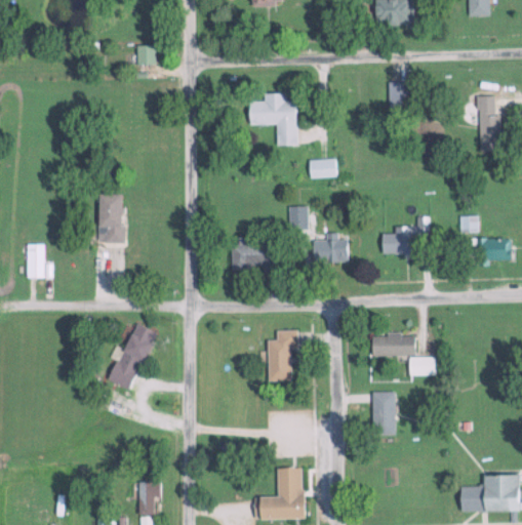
[(414,0),(375,0),(375,26),(414,26),(414,0)]
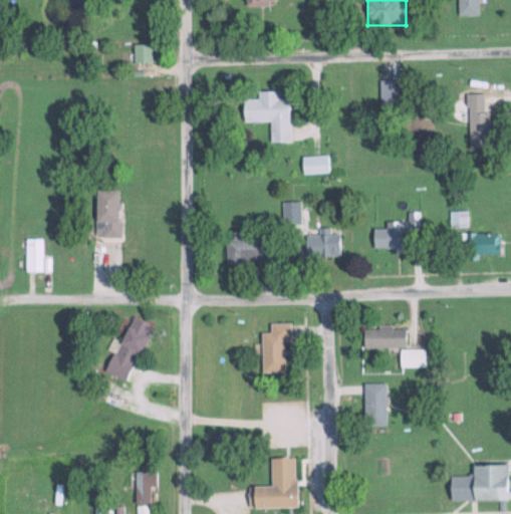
[(458,0),(458,15),(479,15),(479,0),(458,0)]
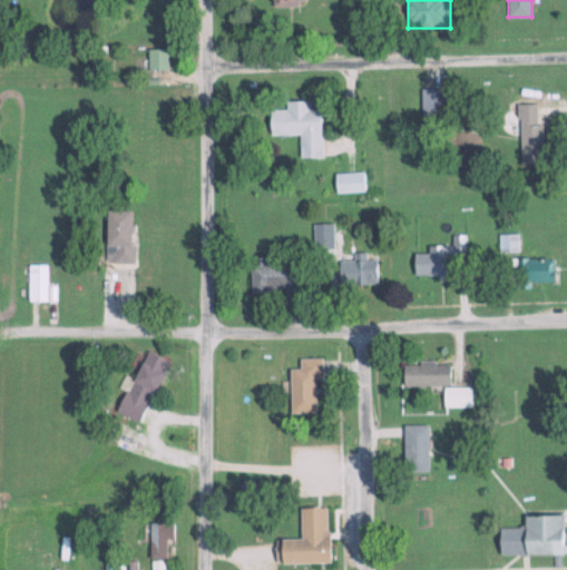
[(149,70),(170,70),(170,50),(149,50),(149,70)]
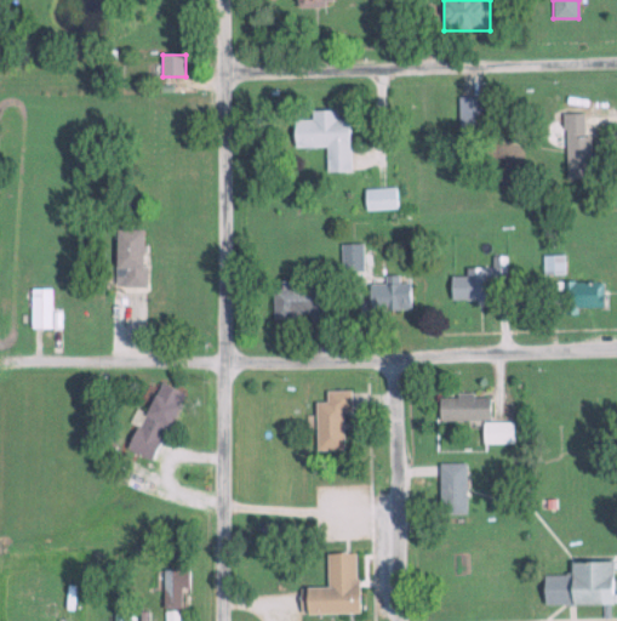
[(485,130),(485,97),(460,97),(460,130),(485,130)]
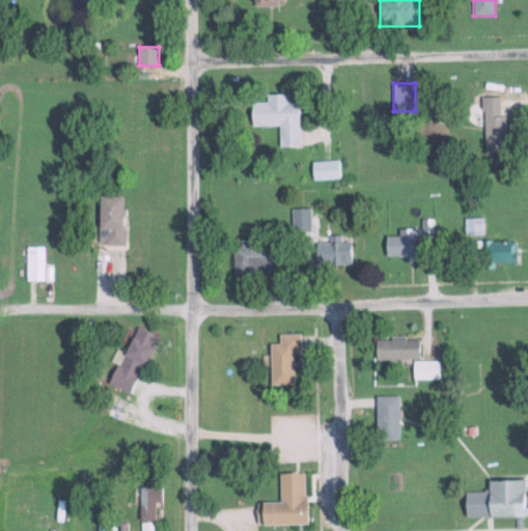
[(282,127),(282,148),(302,147),(301,94),(269,95),(269,103),(250,103),(250,127),(282,127)]
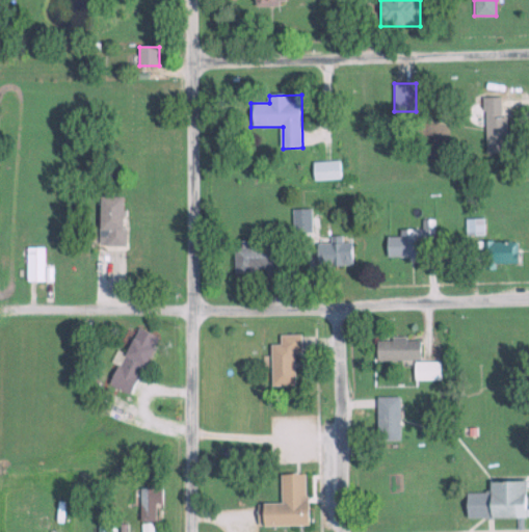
[(506,154),(506,98),(485,98),(485,154),(506,154)]
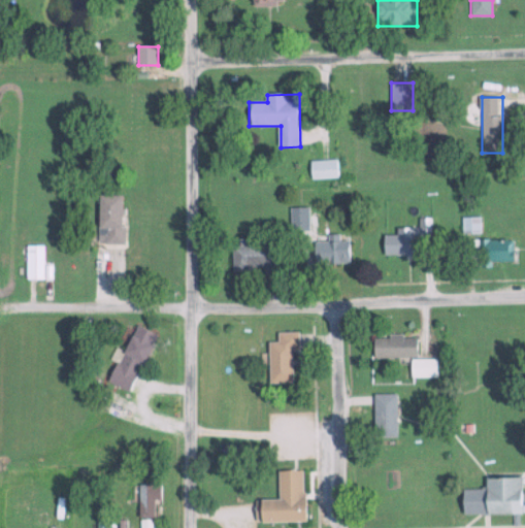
[(312,160),(312,178),(340,178),(340,160),(312,160)]
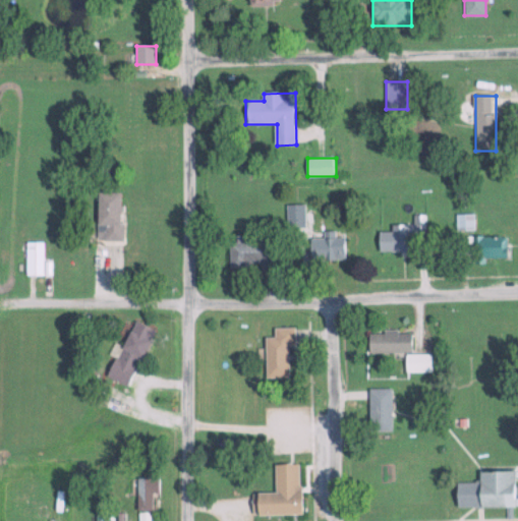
[(123,193),(98,193),(97,241),(122,241),(123,193)]
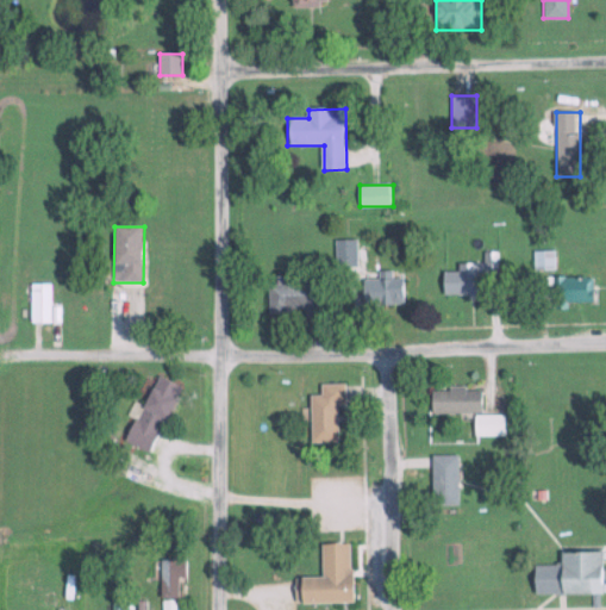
[(337,268),(361,268),(361,238),(337,238),(337,268)]
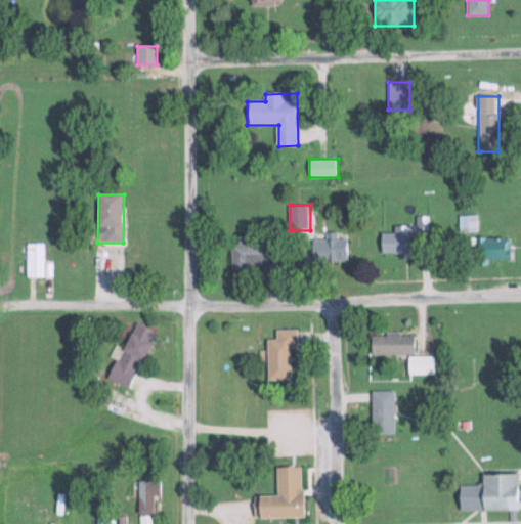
[(394,225),(394,232),(382,232),(382,253),(430,253),(430,216),(418,216),(418,225),(394,225)]
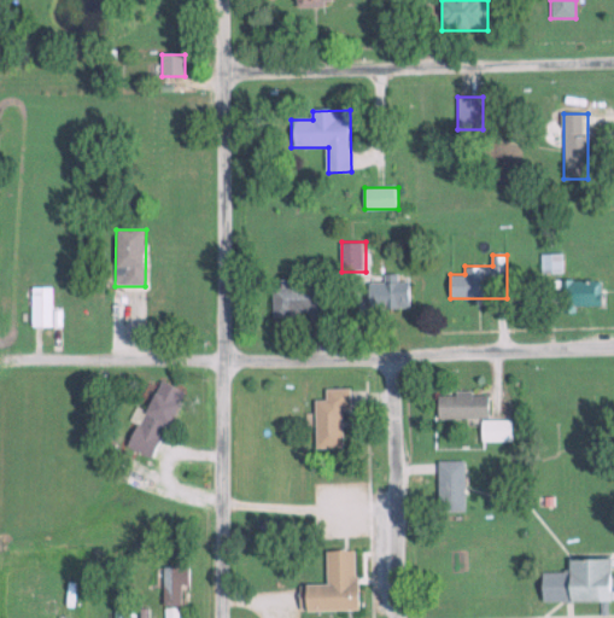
[(562,255),(543,255),(543,272),(562,272),(562,255)]
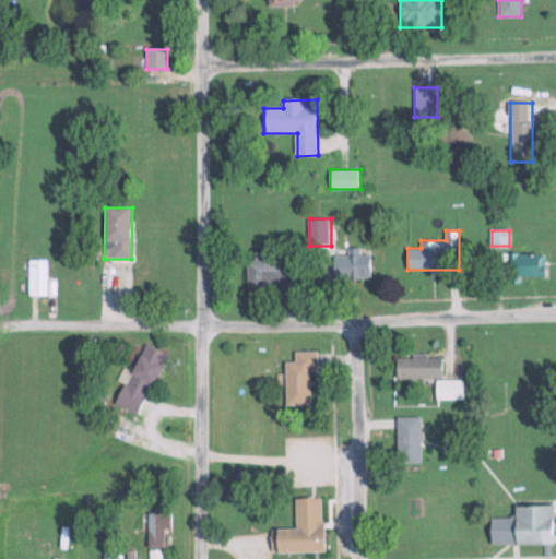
[(248,260),(248,286),(296,286),(296,253),(256,253),(256,260),(248,260)]
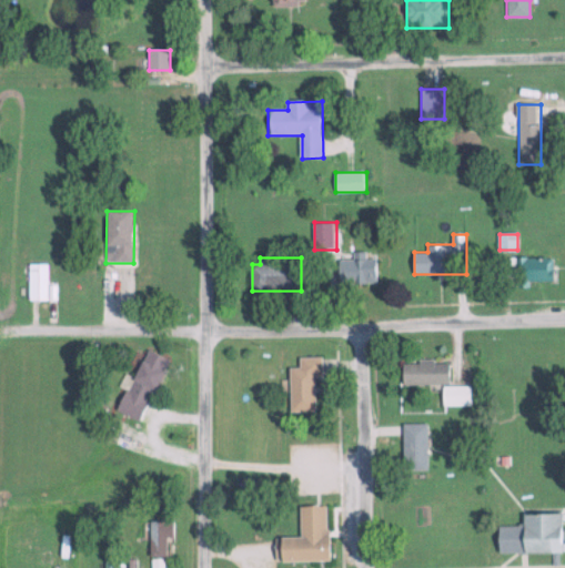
[(380,284),(381,259),(366,259),(338,257),(338,284),(380,284)]
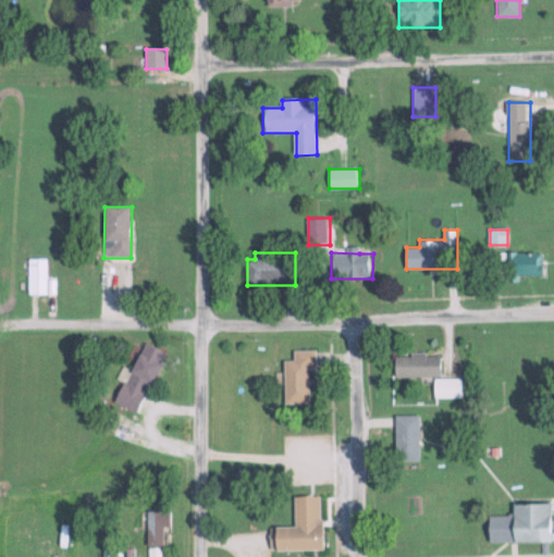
[(546,279),(546,252),(508,252),(508,279),(546,279)]
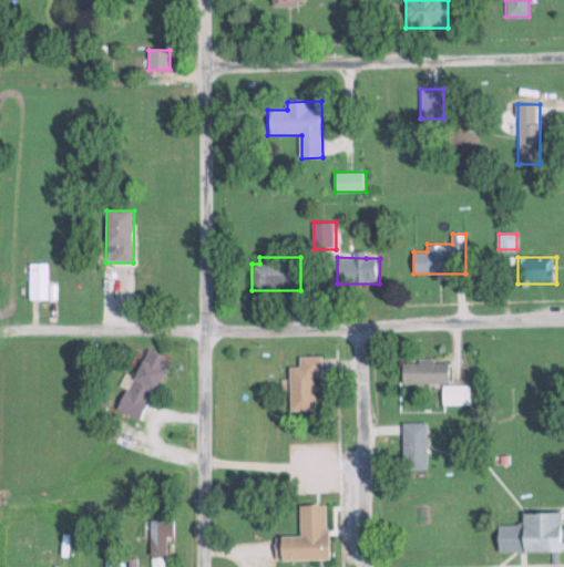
[(30,301),(49,301),(49,264),(30,264),(30,301)]
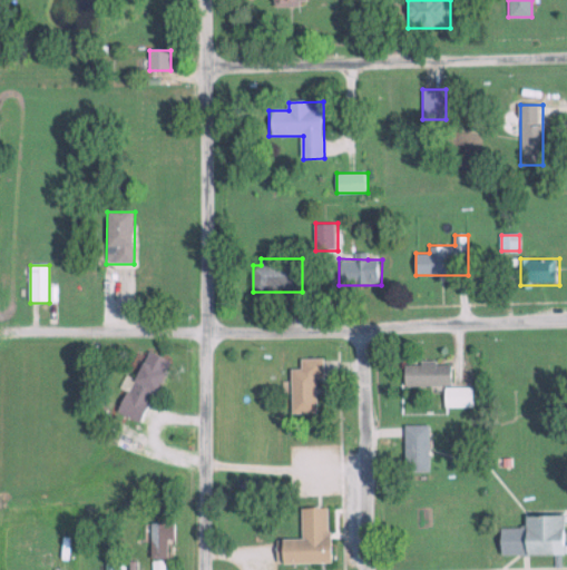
[(118,411),(143,422),(170,361),(146,350),(118,411)]
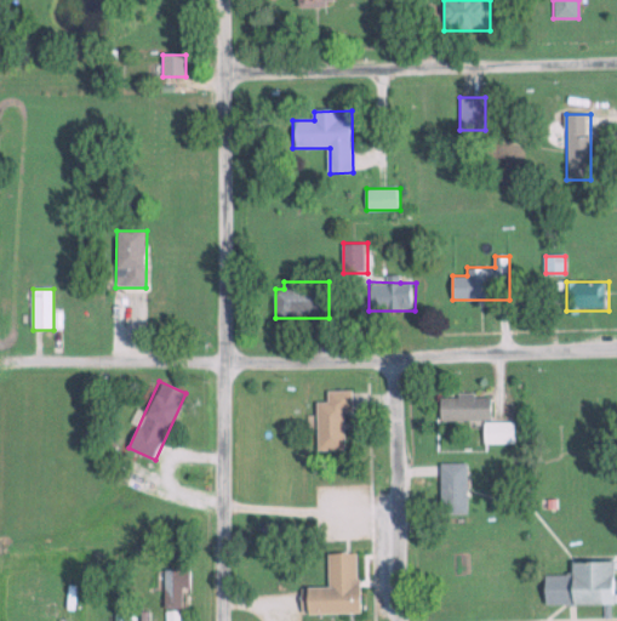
[(316,402),(318,451),(353,451),(352,389),(327,391),(329,402),(316,402)]
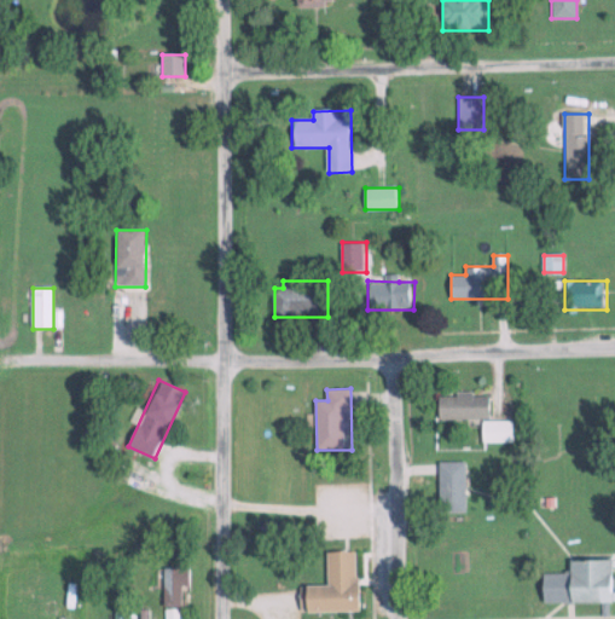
[(483,418),(483,441),(514,441),(514,420),(492,420),(492,393),(439,393),(439,420),(483,418)]
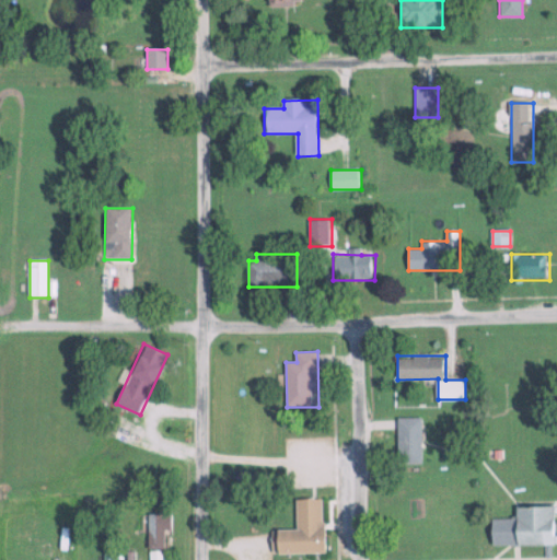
[(424,418),(399,418),(399,464),(424,464),(424,418)]
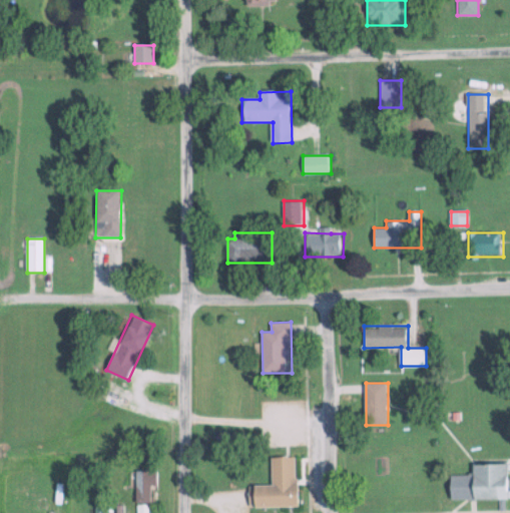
[(270,456),(271,484),(250,485),(250,507),(297,507),(296,456),(270,456)]
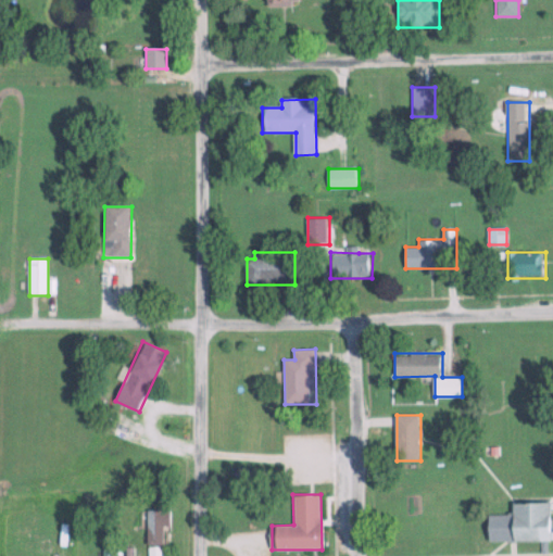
[(511,515),(487,515),(487,541),(549,541),(549,502),(511,502),(511,515)]
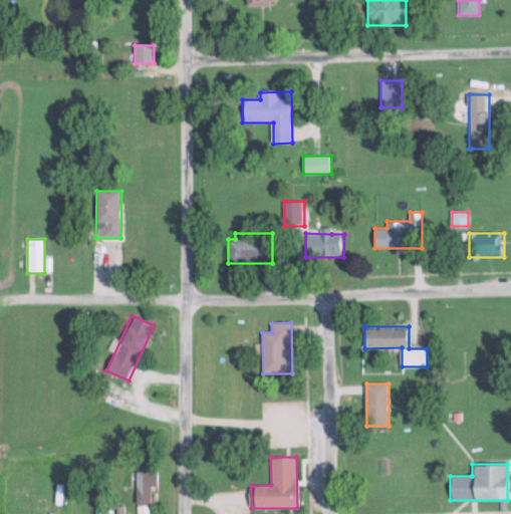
[(136,472),(136,506),(152,506),(152,487),(161,487),(161,472),(136,472)]
